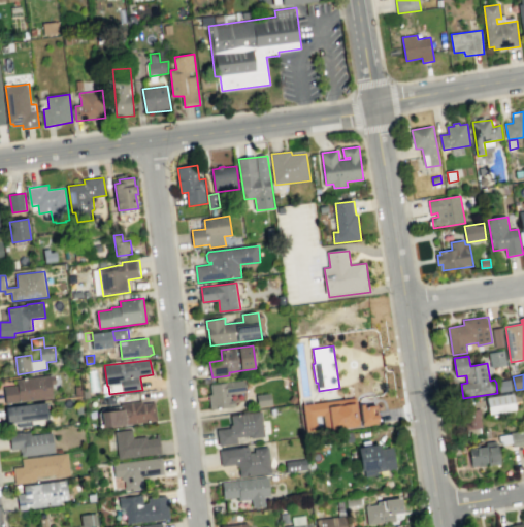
[(5,387),(7,403),(55,398),(53,385),(57,385),(56,375),(18,381),(19,386),(5,387)]
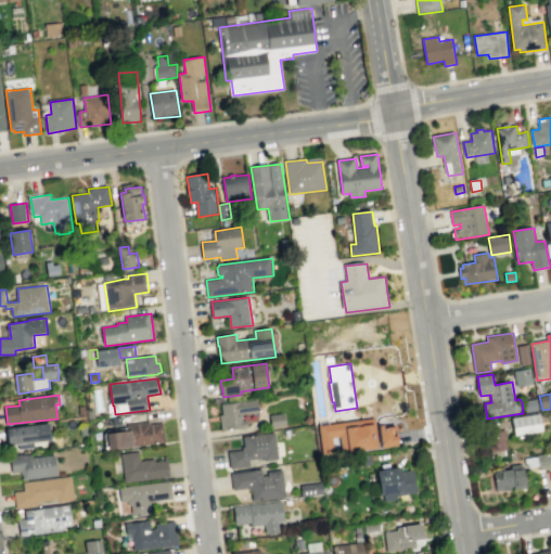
[(222,404),(225,415),(220,415),(223,430),(250,427),(248,421),(244,421),(243,414),(260,413),(258,399),(222,404)]
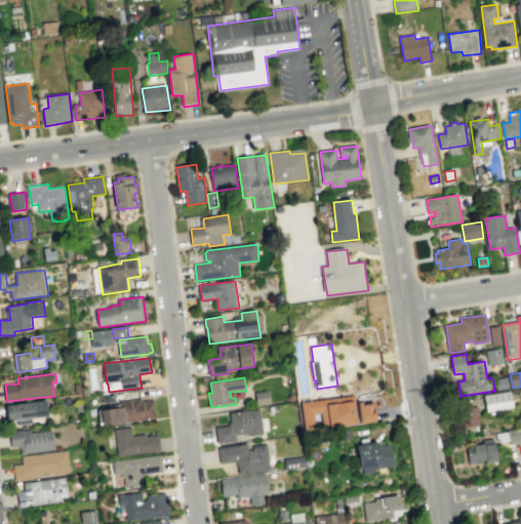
[(256,393),(258,405),(273,403),(271,391),(256,393)]
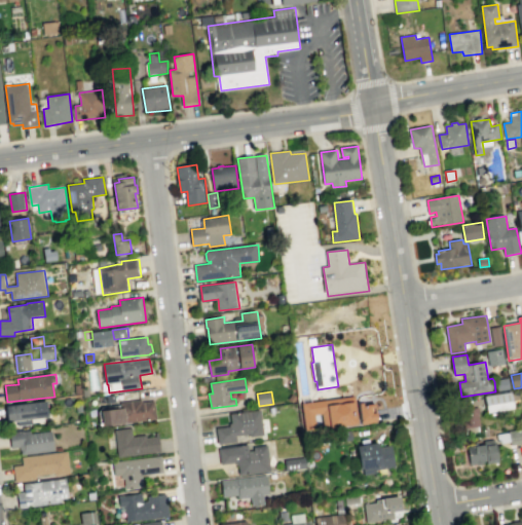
[(486,396),(488,413),(515,409),(512,391),(486,396)]
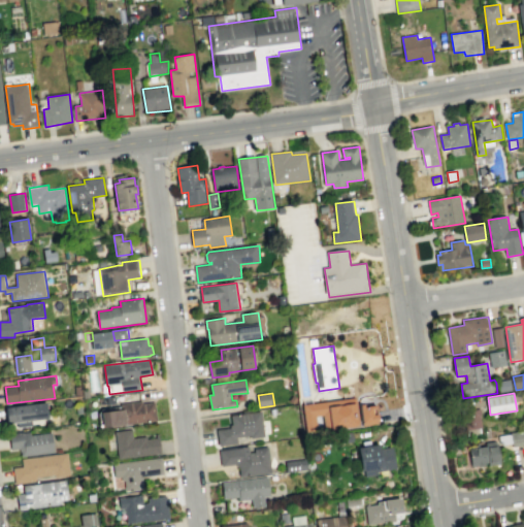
[(108,398),(109,405),(118,403),(117,397),(108,398)]
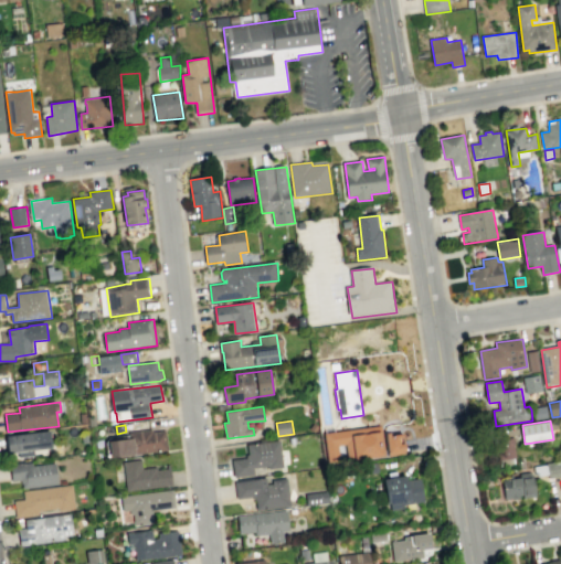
[(325,433),(382,426),(387,456),(349,461),(347,445),(339,446),(341,460),(328,463),(325,433)]
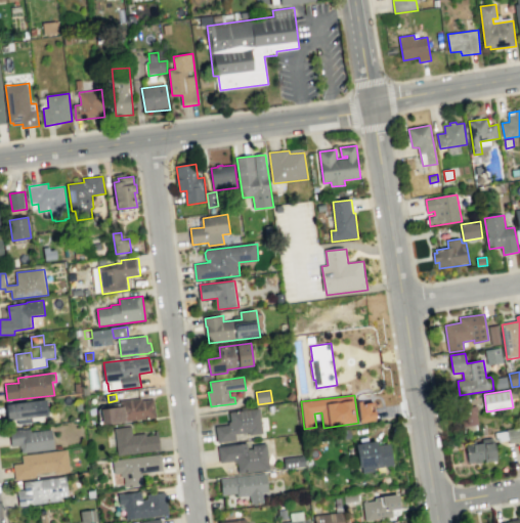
[(101,409),(122,406),(121,401),(143,398),(143,401),(155,400),(158,418),(104,425),(101,409)]
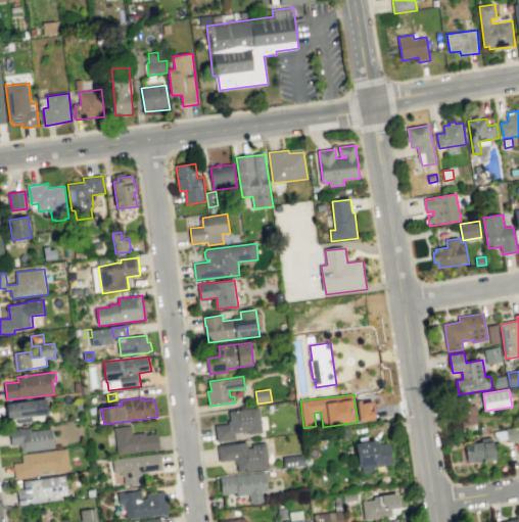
[(7,404),(9,419),(18,418),(19,423),(34,422),(33,417),(49,415),(46,398),(7,404)]
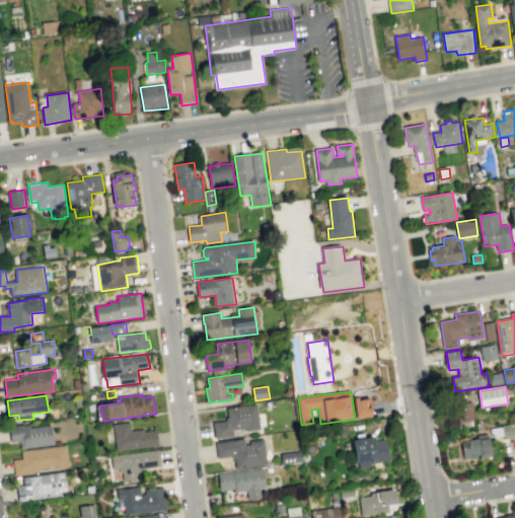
[(355,398),(356,397),(359,397),(359,399),(371,398),(373,417),(358,420),(355,398)]
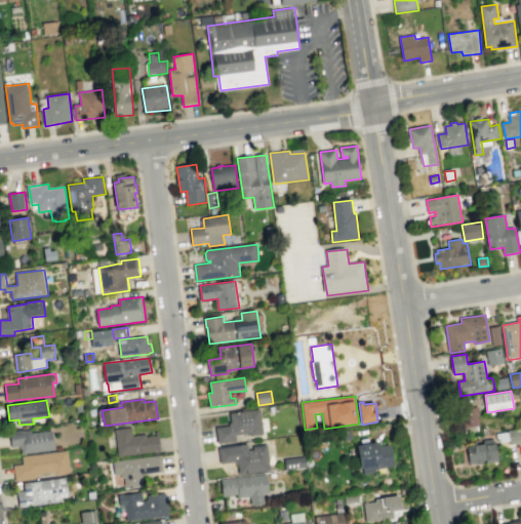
[(478,407),(481,426),(479,426),(480,432),(467,434),(466,428),(464,428),(462,409),(478,407)]
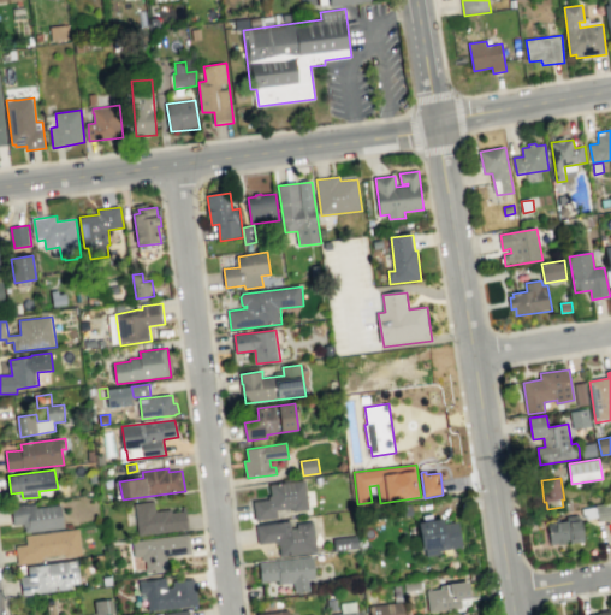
[(271,485),(273,496),(271,496),(271,500),(254,502),(257,520),(278,518),(278,510),(295,509),(295,512),(310,509),(306,480),(271,485)]
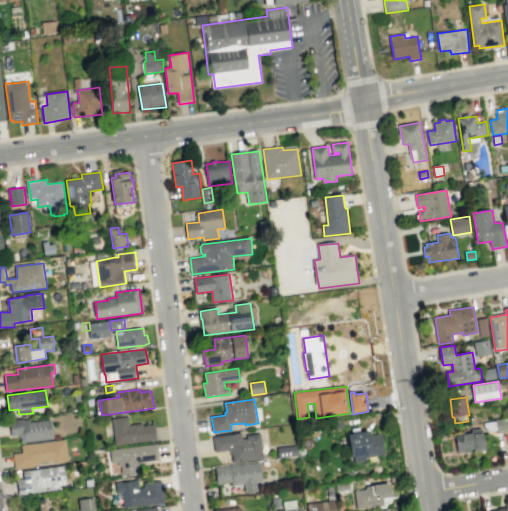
[(112,419),(116,445),(158,440),(155,425),(143,426),(143,424),(131,425),(129,417),(112,419)]
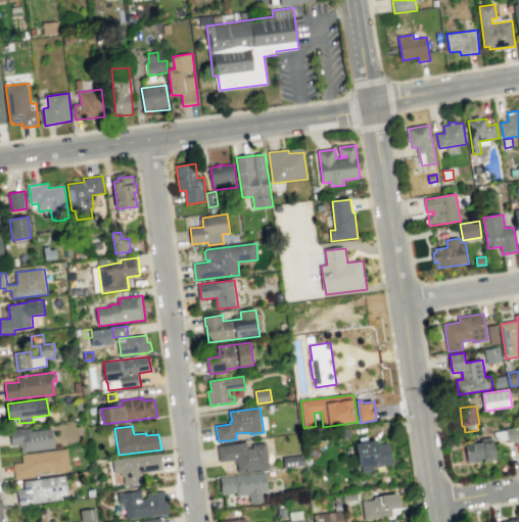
[(496,432),(518,427),(518,441),(510,443),(509,440),(497,440),(496,432)]
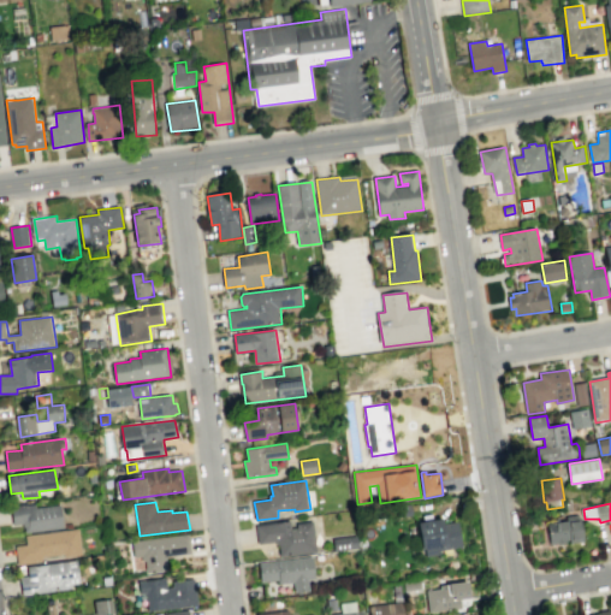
[(16,525),(24,524),(25,527),(27,527),(27,533),(65,528),(61,504),(37,508),(37,504),(29,506),(29,504),(13,507),(16,525)]
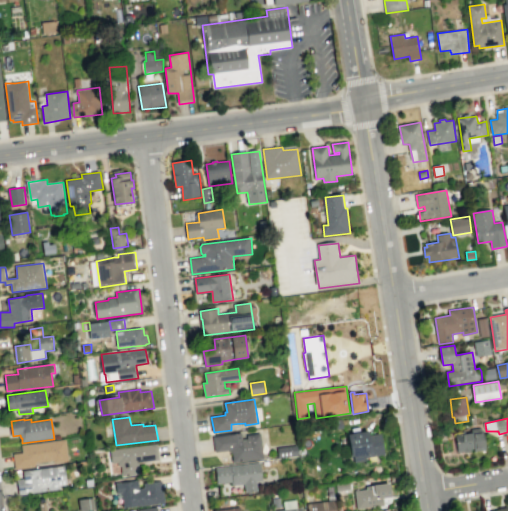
[(455,433),(482,428),(486,449),(465,453),(465,451),(459,453),(455,433)]
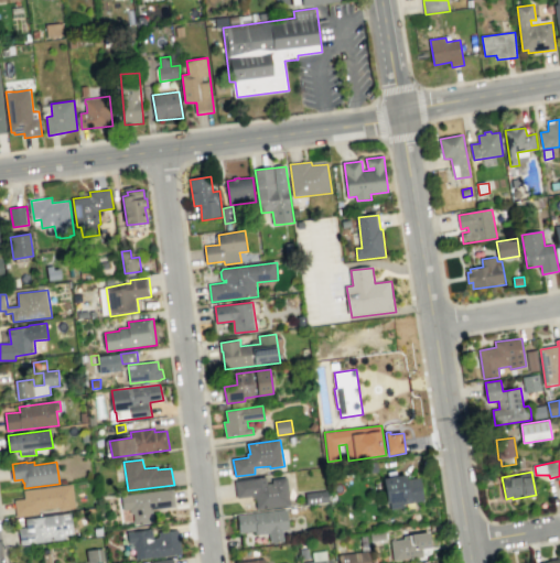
[(384,478),(407,475),(408,479),(421,477),(426,501),(405,505),(405,508),(392,510),(391,502),(388,502),(384,478)]
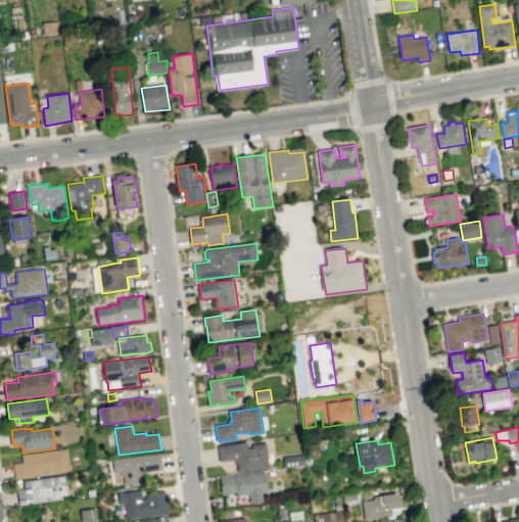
[(219,445),(222,462),(236,461),(236,463),(238,463),(239,473),(271,469),(267,442),(253,444),(253,448),(249,448),(248,441),(219,445)]
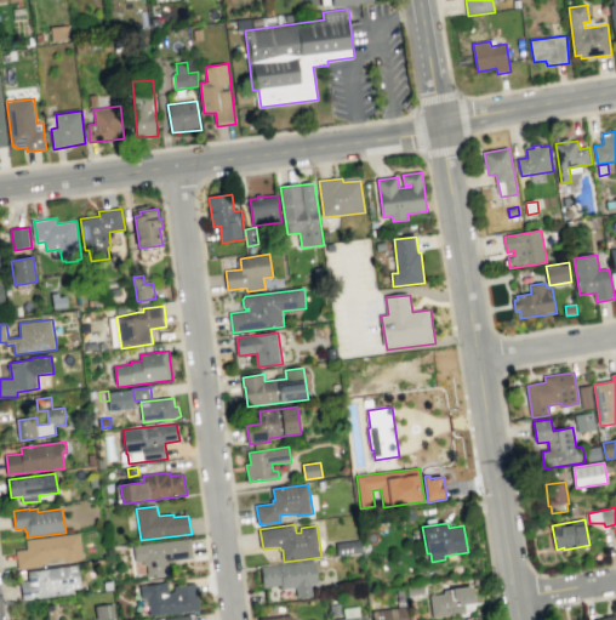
[(17,551),(29,550),(27,540),(81,534),(85,561),(67,563),(66,559),(44,563),(45,567),(20,570),(17,551)]
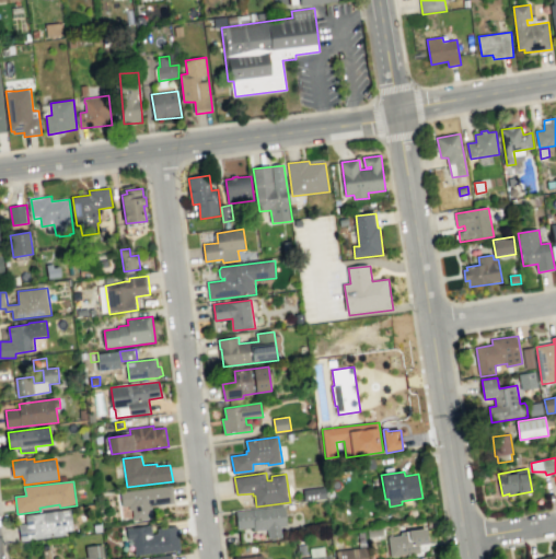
[(122,492),(124,507),(130,507),(131,511),(134,511),(135,522),(154,520),(153,507),(175,503),(173,486),(122,492)]
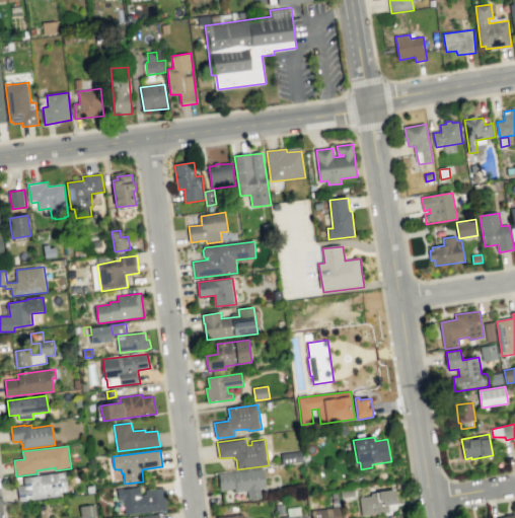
[(282,454),(284,464),(303,461),(302,452),(282,454)]
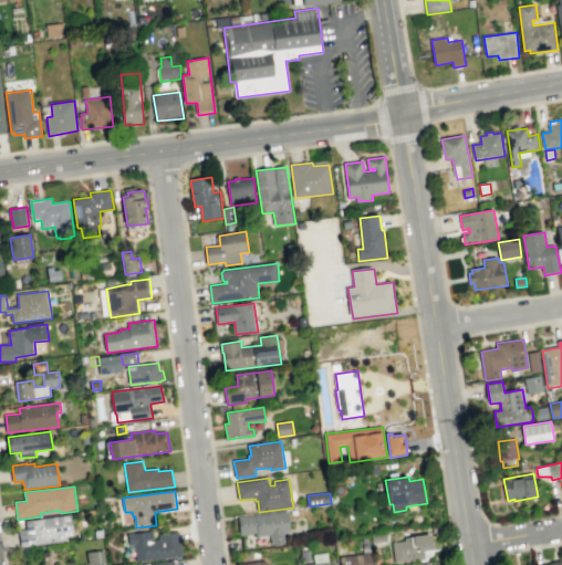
[(240,518),(242,535),(258,533),(259,536),(272,535),(273,545),(287,543),(285,533),(291,532),(289,512),(240,518)]
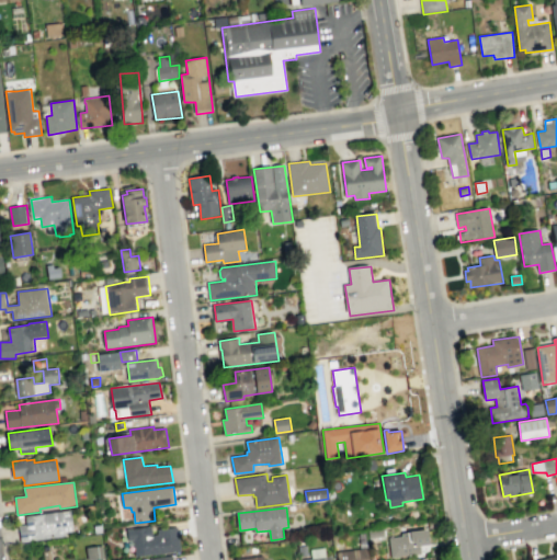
[(26,516),(27,524),(20,526),(22,543),(67,537),(66,533),(75,532),(71,511),(26,516)]
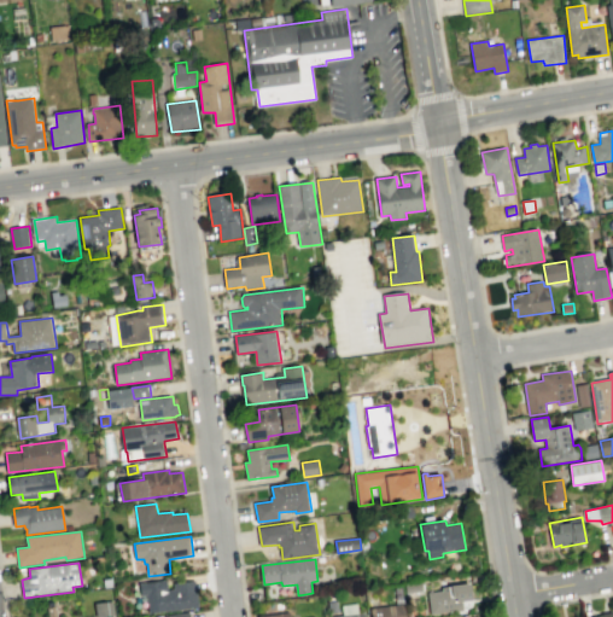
[(167,580),(169,591),(175,589),(175,583),(197,581),(199,607),(151,613),(149,595),(142,597),(141,583),(167,580)]
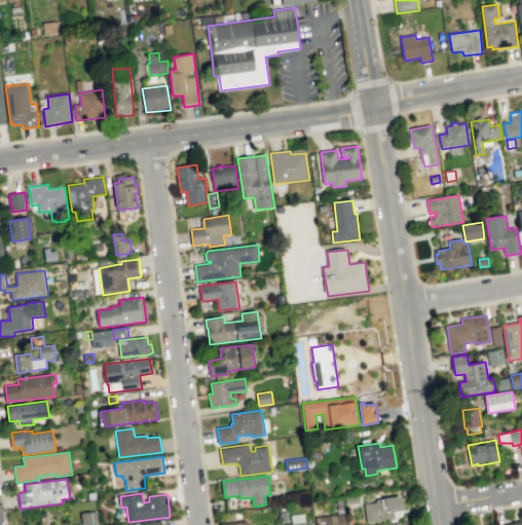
[(346,497),(347,504),(362,502),(361,495),(346,497)]
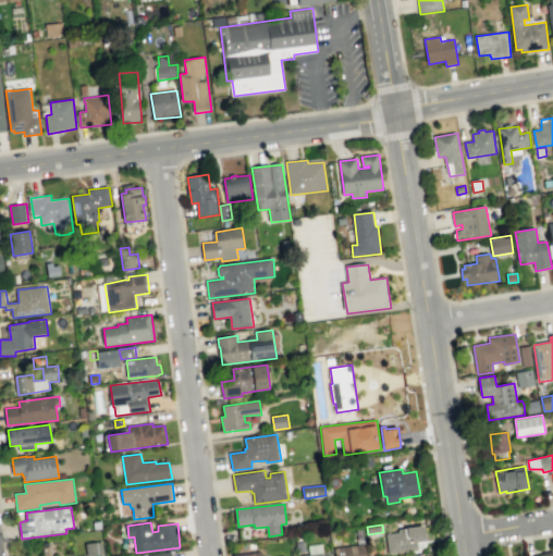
[(388,534),(400,533),(400,529),(425,526),(427,541),(419,542),(420,550),(390,554),(388,534)]
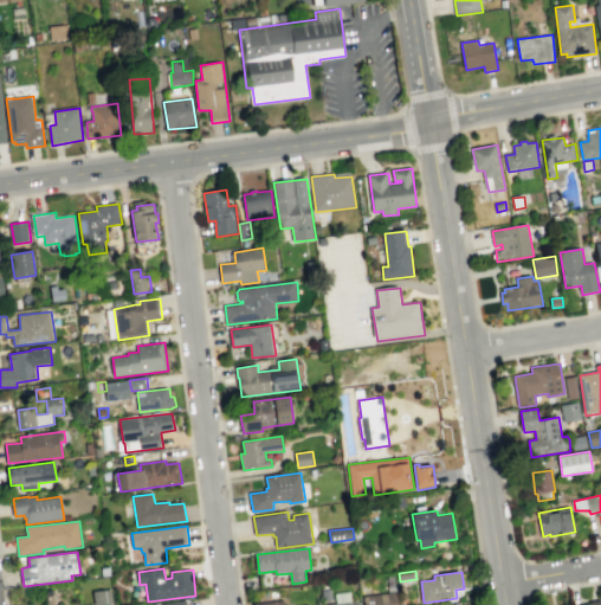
[(95,592),(97,604),(105,604),(114,603),(112,590),(95,592)]
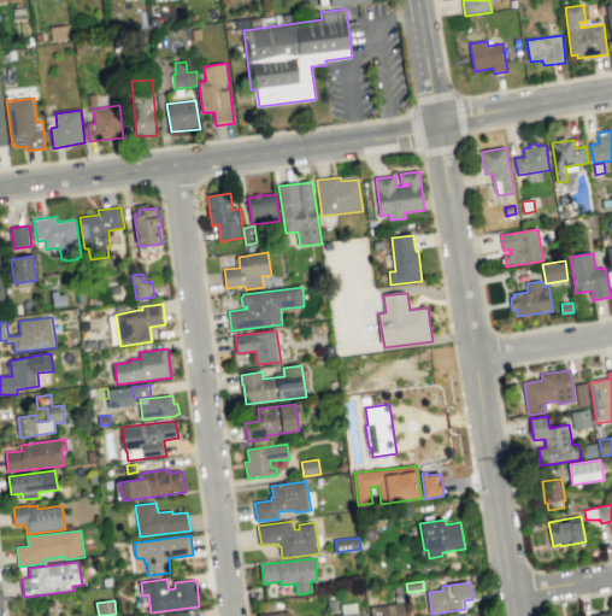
[(330,602),(331,615),(340,615),(337,600),(330,602)]
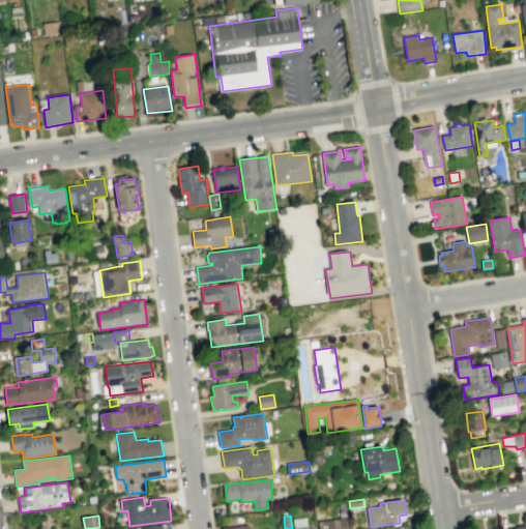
[(317,528),(317,525),(309,526),(309,519),(295,520),(295,528),(317,528)]
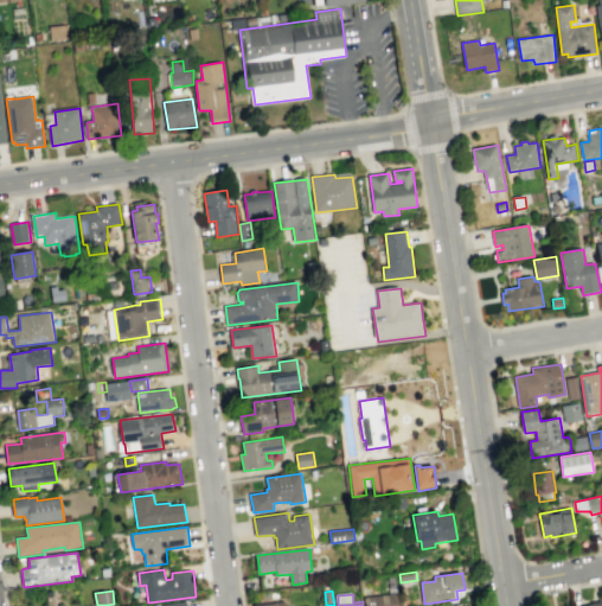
[(365,598),(366,605),(398,605),(397,594),(365,598)]
